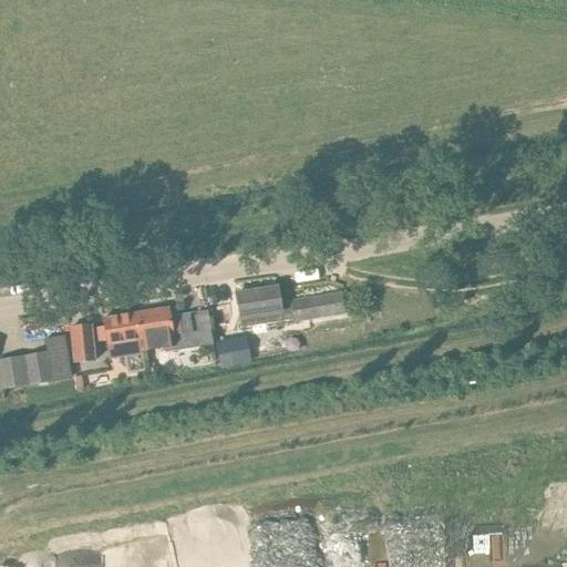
[(277,289),(236,295),(239,318),(240,322),(240,328),(281,321),(291,320),(288,302),(279,303),(277,295),(277,289)]
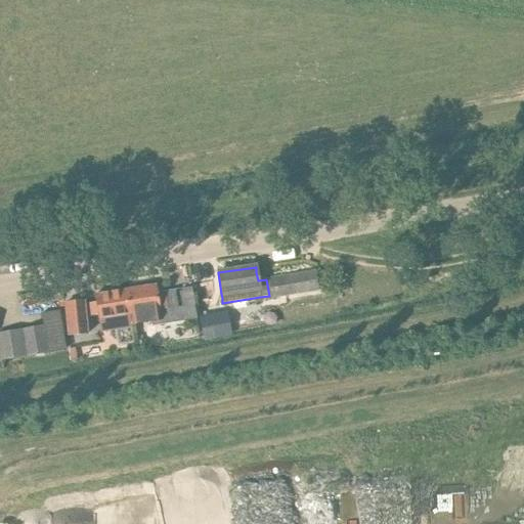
[(290,275),(266,279),(269,296),(269,299),(293,295),(317,291),(314,271),(290,275)]
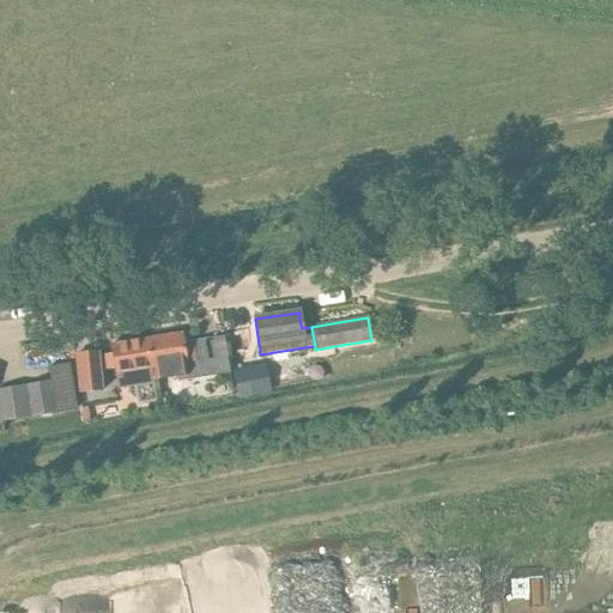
[(147,339),(146,339),(153,381),(187,375),(186,363),(207,359),(225,356),(222,337),(204,340),(182,344),(181,333),(147,339)]
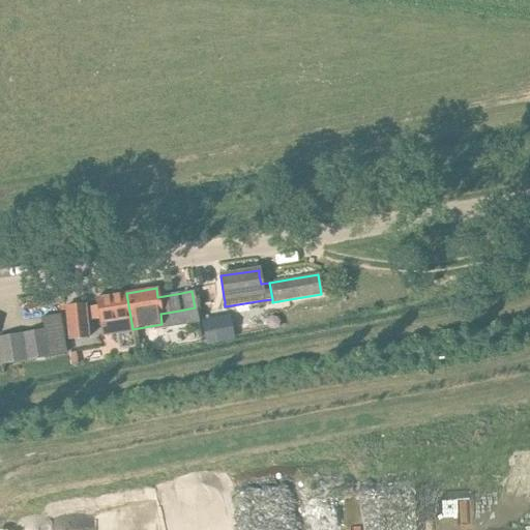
[(97,310),(88,312),(89,320),(98,319),(99,324),(101,336),(133,332),(133,329),(126,293),(95,298),(97,310)]
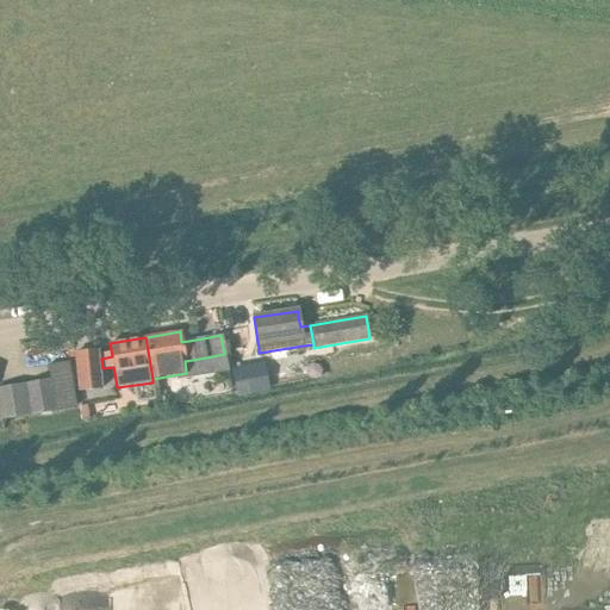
[(98,349),(74,352),(79,390),(101,387),(98,349)]
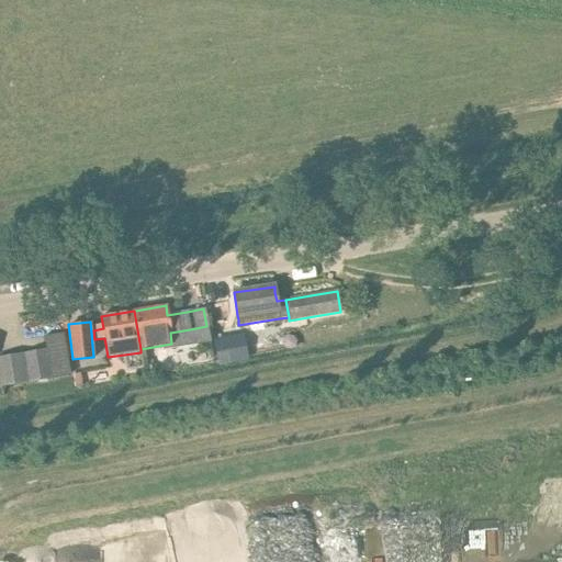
[(0,385),(51,377),(69,374),(63,333),(43,336),(45,350),(0,358),(0,385)]
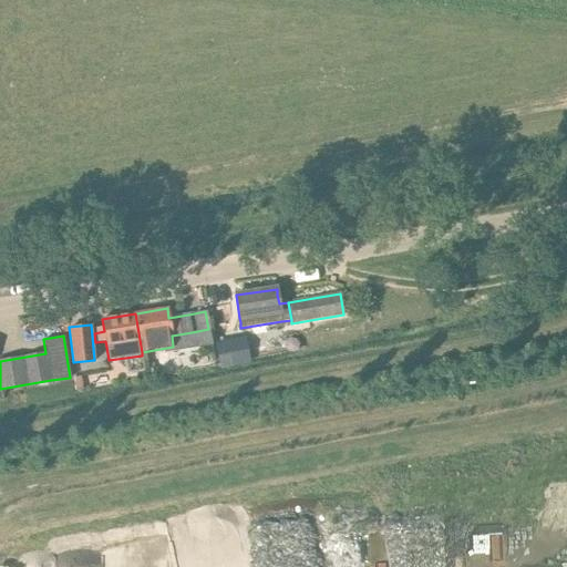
[(220,342),(214,343),(219,369),(228,367),(229,367),(224,341),(220,342)]
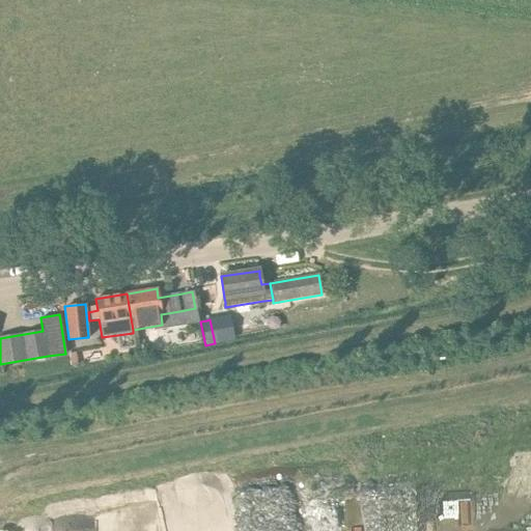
[(149,344),(140,346),(141,355),(150,354),(149,344)]
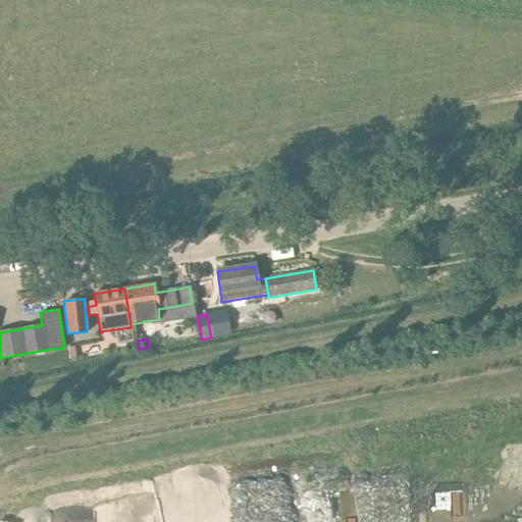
[(76,345),(67,346),(69,364),(80,362),(76,345)]
